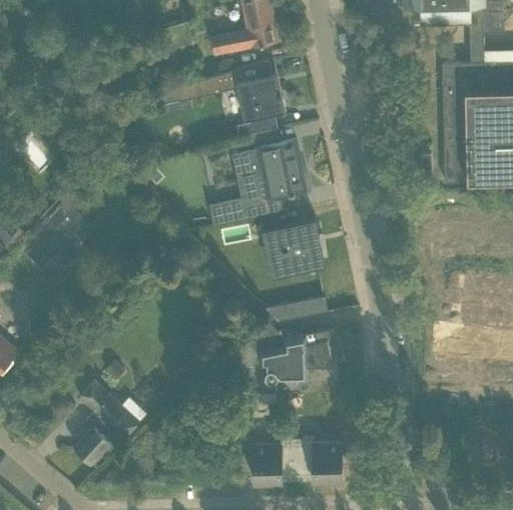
[(242,0),(240,1),(246,29),(211,37),(215,55),(278,42),(269,0),(242,0)]
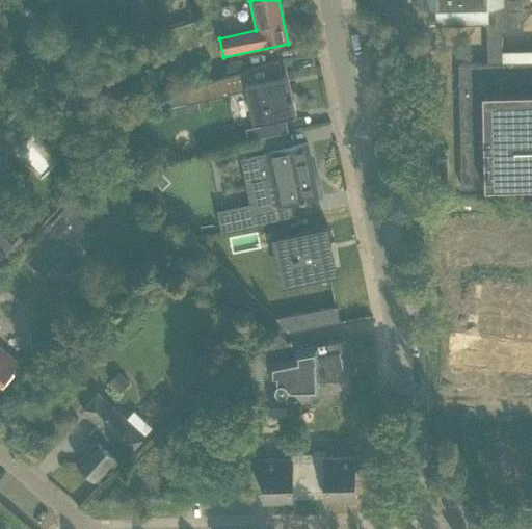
[(486,37),(501,36),(501,31),(522,30),(521,23),(531,10),(531,0),(419,0),(419,10),(435,9),(436,27),(486,25),(486,37)]
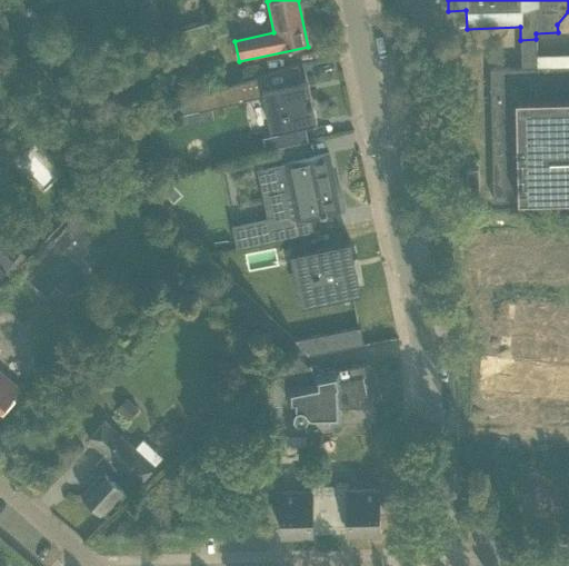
[(155,20),(142,22),(147,42),(159,40),(155,20)]
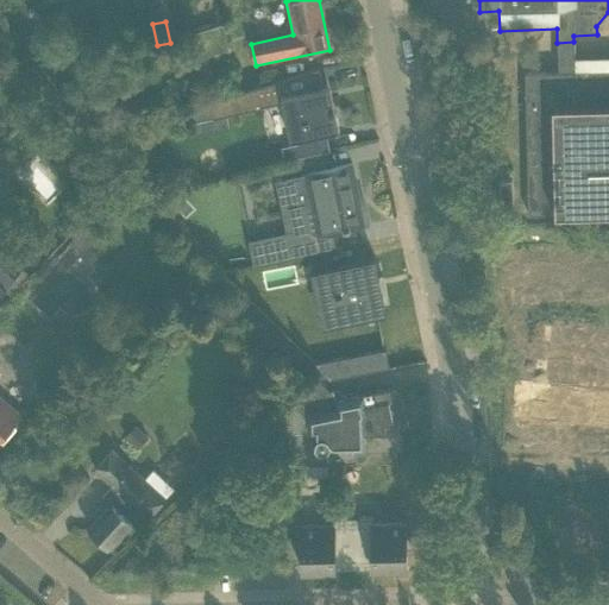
[(218,102),(208,105),(212,121),(221,120),(221,119),(223,119),(262,111),(262,109),(282,106),(282,107),(289,144),(338,134),(334,118),(328,119),(326,107),(332,106),(330,89),(322,90),(318,71),(218,102)]
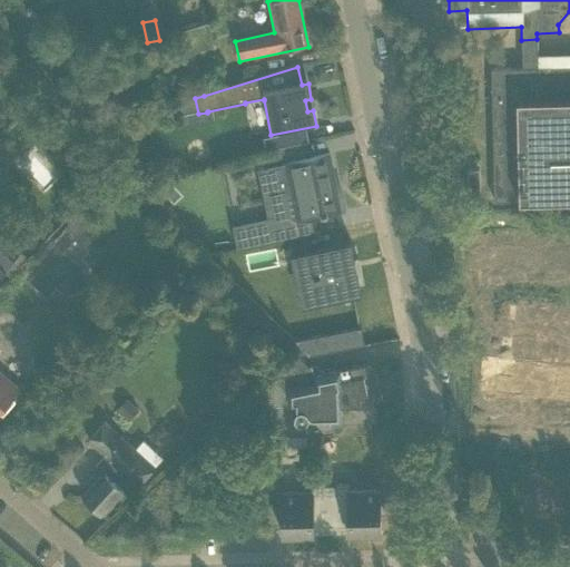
[(569,69),(491,71),(493,204),(569,202),(569,69)]
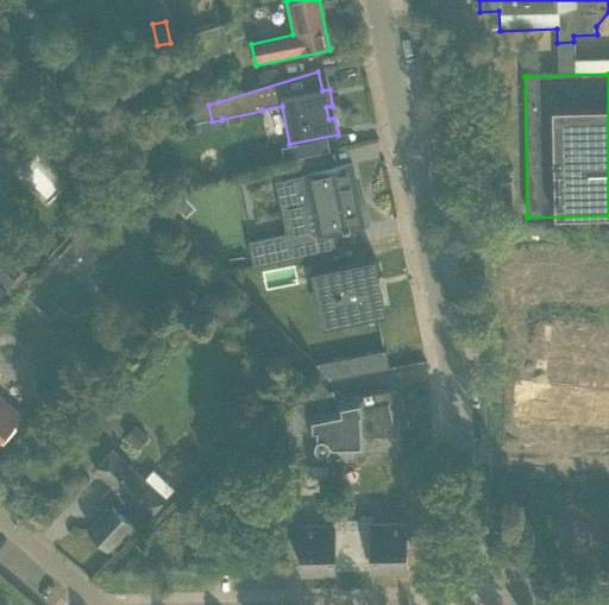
[(44,137),(36,146),(41,150),(49,150),(52,146),(54,145),(44,137)]
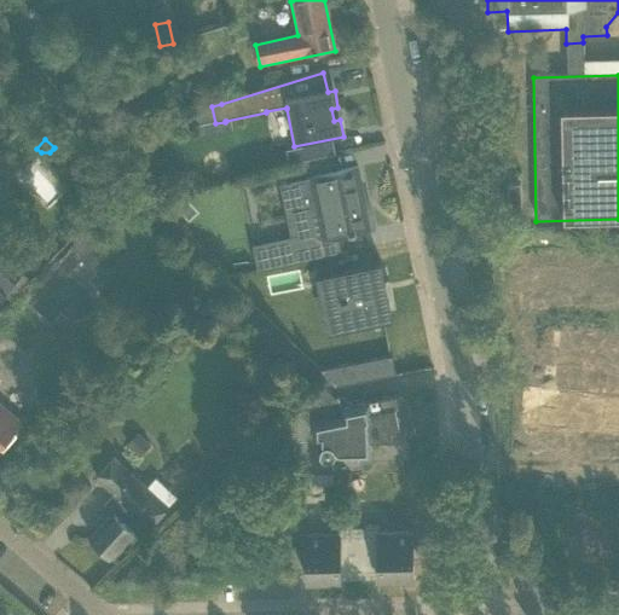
[(298,237),(252,248),(256,272),(258,272),(323,259),(319,243),(320,242),(334,239),(339,238),(350,236),(354,235),(374,231),(369,210),(366,212),(359,181),(357,170),(334,175),(329,177),(320,178),(311,180),(314,198),(307,199),(308,209),(291,213),(298,237)]
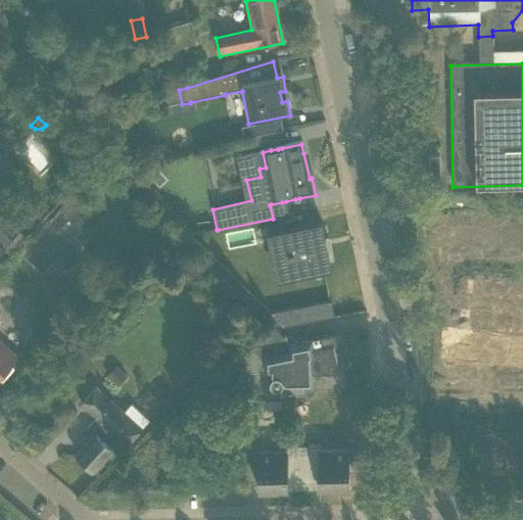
[(429,157),(430,180),(440,180),(440,157),(429,157)]
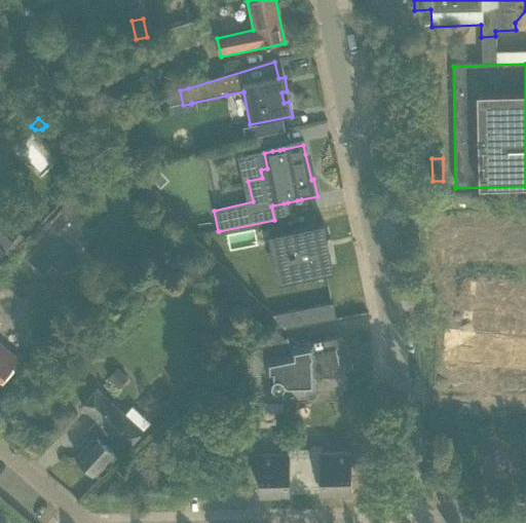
[(323,226),(267,237),(267,240),(279,237),(289,281),(283,282),(283,285),(303,279),(333,274),(323,226)]
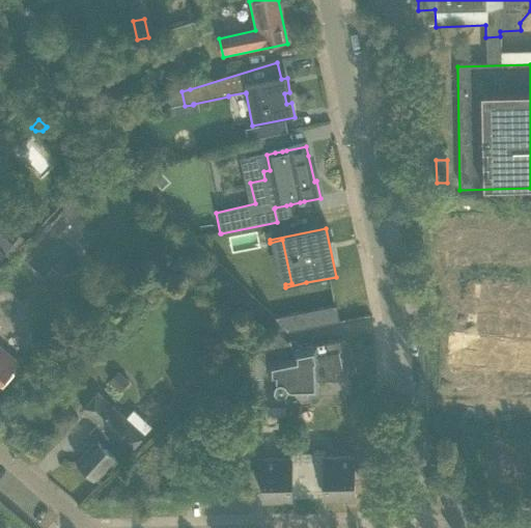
[(252,254),(240,273),(260,285),(272,268),(252,254)]
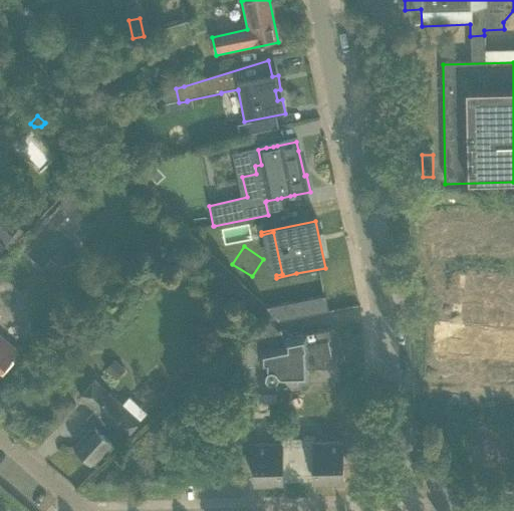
[(513,268),(438,270),(439,315),(493,313),(502,313),(506,313),(513,312),(513,395),(460,396),(461,441),(513,439),(513,268)]
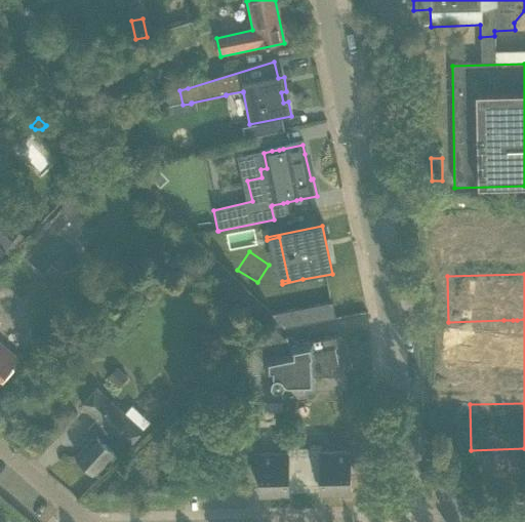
[(332,305),(272,316),(272,317),(279,325),(284,330),(335,320),(332,305)]
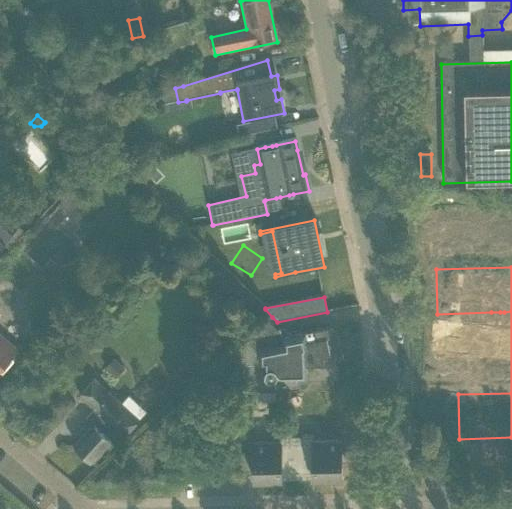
[(286,337),(286,333),(285,331),(286,331),(286,329),(277,331),(270,323),(227,359),(228,360),(230,359),(237,366),(238,392),(235,392),(235,393),(239,393),(271,392),(299,392),(299,390),(297,390),(296,382),(306,382),(307,391),(333,391),(333,381),(338,381),(338,363),(343,362),(343,353),(338,354),(337,340),(336,335),(333,331),(328,329),(323,330),(295,336),(286,337)]
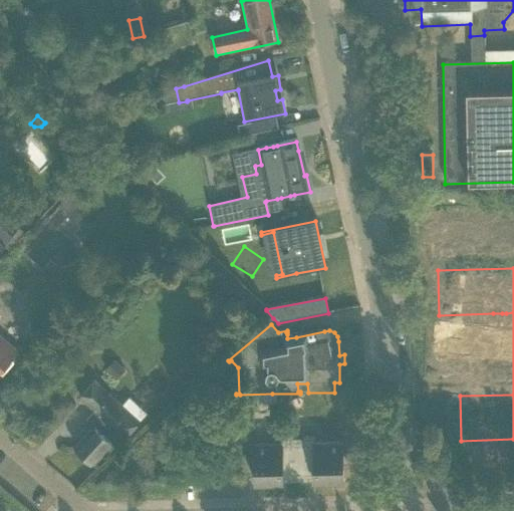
[(0,372),(2,375),(12,363),(9,360),(16,352),(0,338),(0,372)]
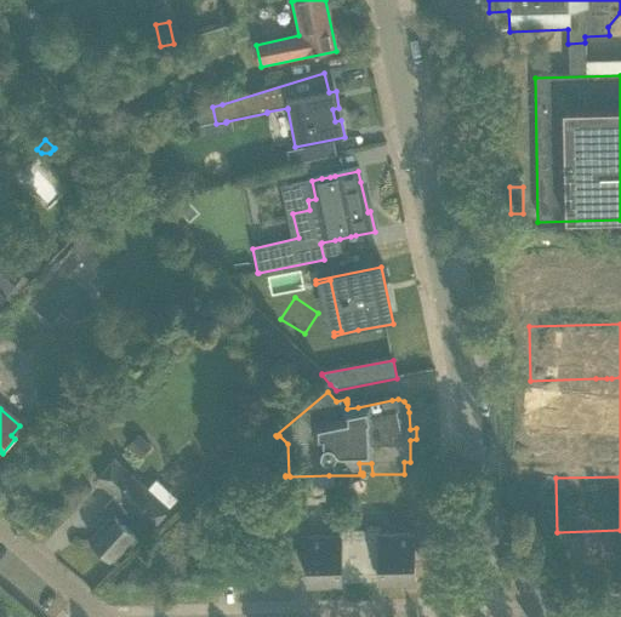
[(234,460),(249,447),(258,440),(246,426),(222,445),(234,460)]
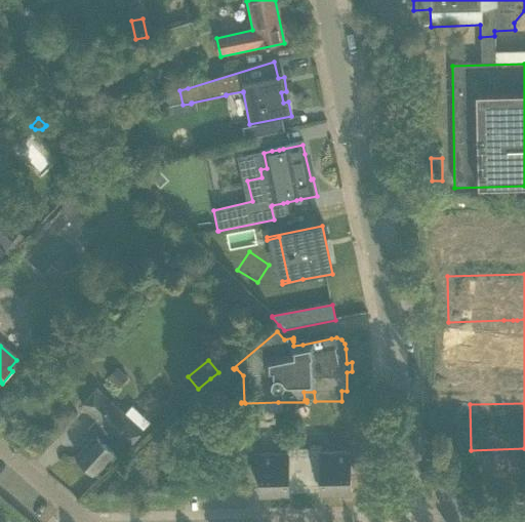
[(106,383),(116,392),(126,380),(116,371),(106,383)]
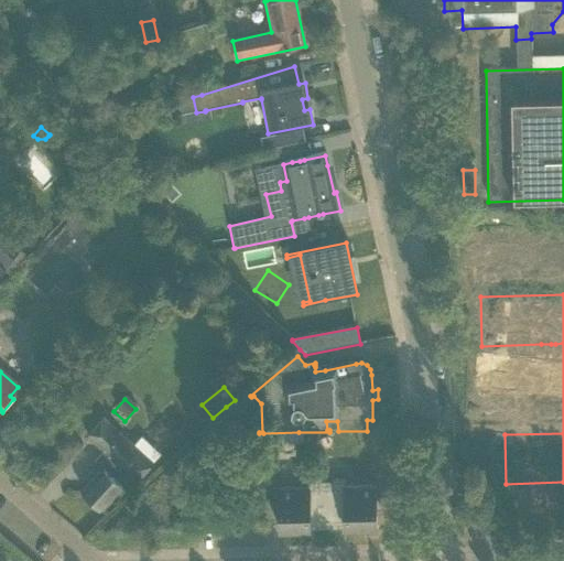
[(102,471),(82,493),(102,511),(132,478),(137,483),(152,465),(104,420),(87,438),(104,453),(95,463),(102,471)]
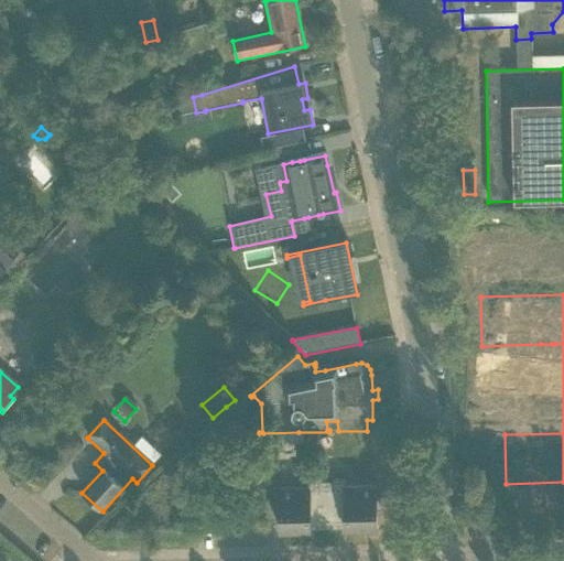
[(303,432),(263,433),(263,435),(263,445),(304,444),(303,432)]
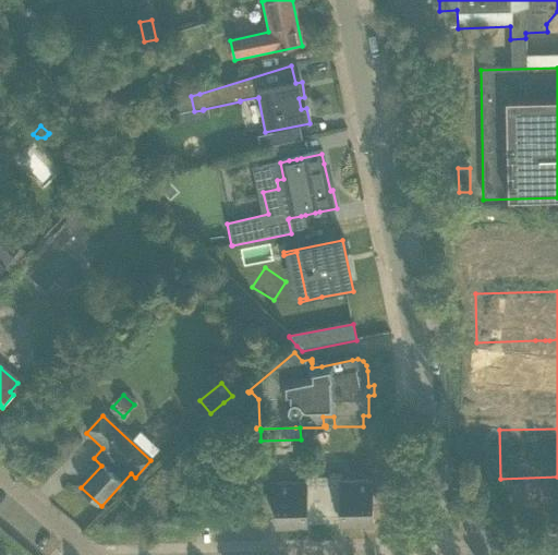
[(342,477),(320,478),(304,478),(304,484),(275,485),(276,527),(306,526),(306,517),(341,516),(341,525),(372,525),(371,483),(342,483),(342,477)]
